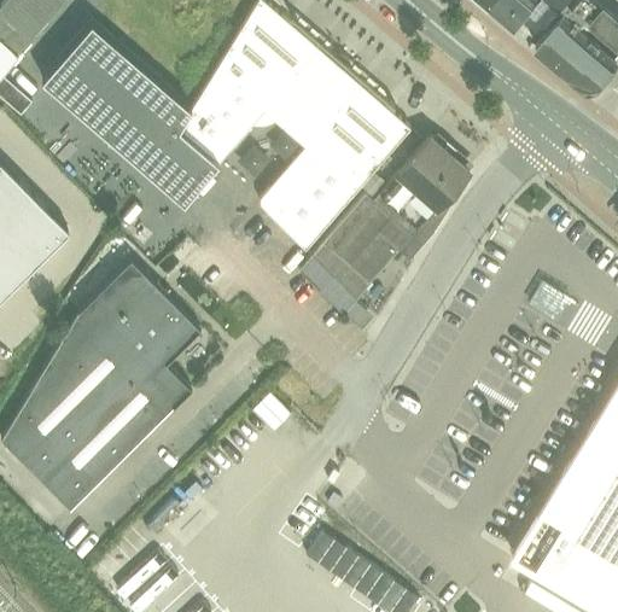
[(0,81),(31,46),(29,44),(66,0),(9,0),(0,11),(0,81)]
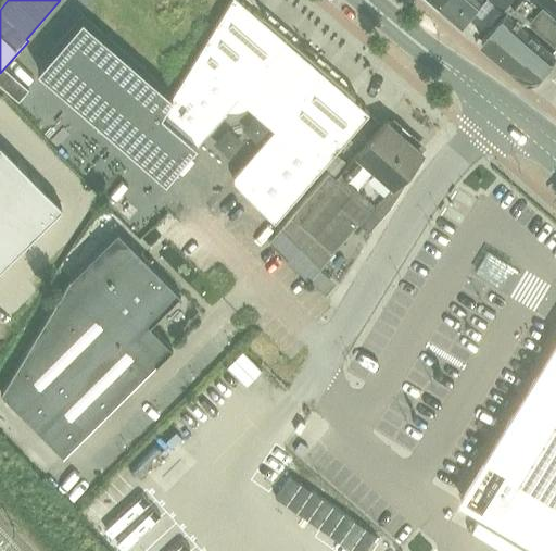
[(234,180),(234,186),(275,226),(369,117),(311,66),(311,60),(304,54),(299,55),(235,0),(234,0),(173,98),(84,21),(38,72),(147,166),(166,184),(171,178),(227,113),(227,114),(235,114),(242,113),(249,109),(275,133),(234,180)]
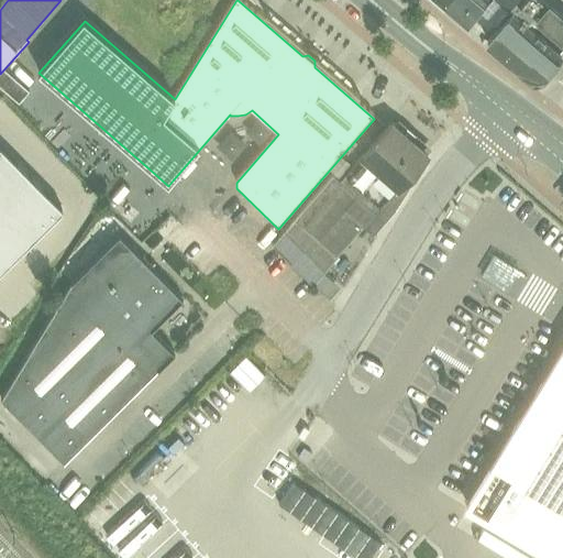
[(466,28),(488,3),(484,0),(450,0),(444,8),(466,28)]
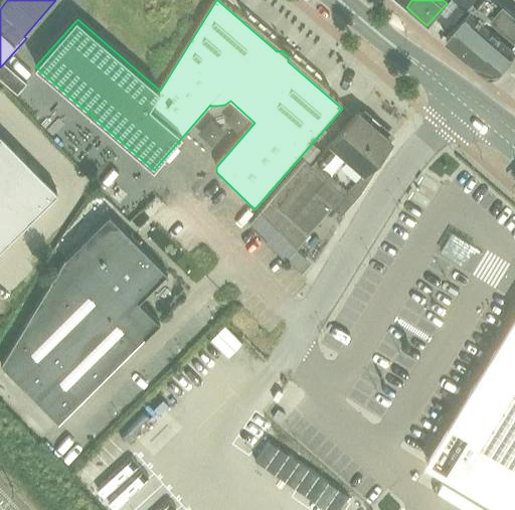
[(514,43),(514,19),(492,0),(482,0),(475,9),(472,6),(466,13),(466,14),(468,16),(446,41),(485,74),(485,75),(496,74),(496,73),(513,54),(498,40),(481,26),(484,22),(486,25),(489,21),(514,43)]
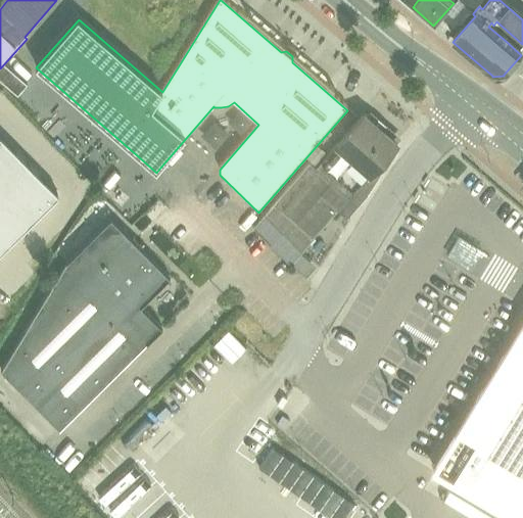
[(458,0),(458,1),(472,12),(471,13),(473,14),(473,13),(479,6),(482,9),(489,0),(458,0)]
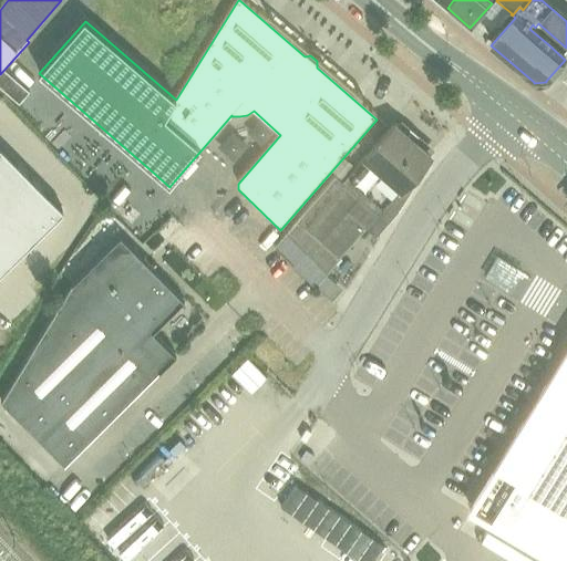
[(423,166),(424,165),(430,158),(393,126),(364,160),(342,186),(336,180),(275,250),(315,291),(340,262),(339,262),(366,231),(375,240),(398,215),(421,179),(429,170),(423,166)]
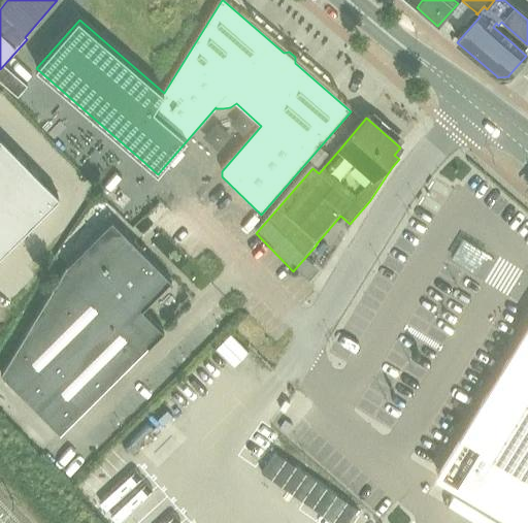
[(0,139),(0,256),(58,199),(0,139)]
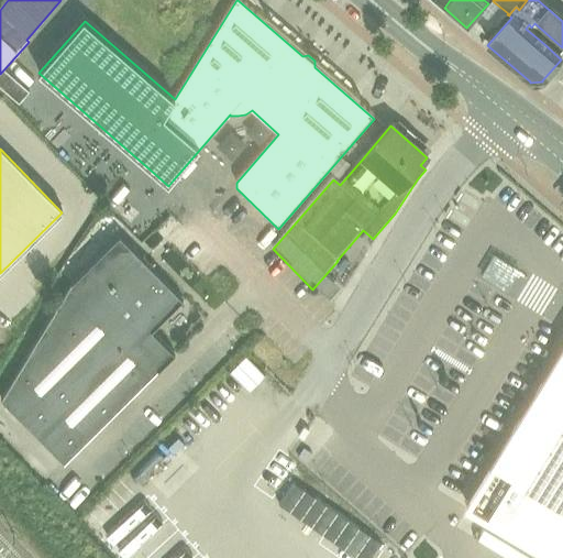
[(338,162),(329,174),(341,184),(352,170),(351,170),(340,160),(338,162)]
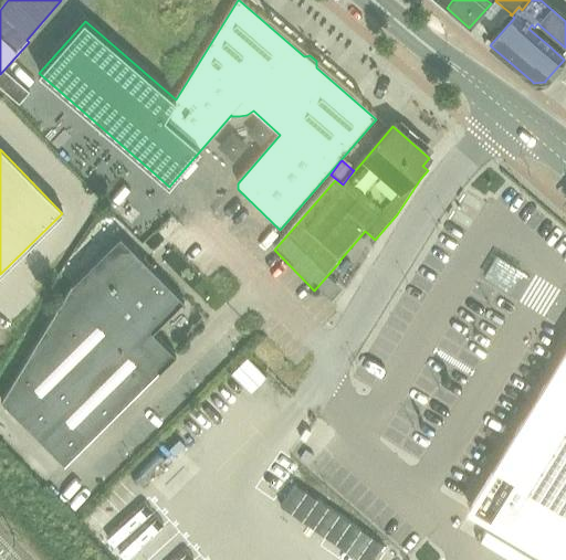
[(119,240),(72,287),(0,404),(64,468),(175,358),(152,335),(184,303),(150,271),(119,240)]
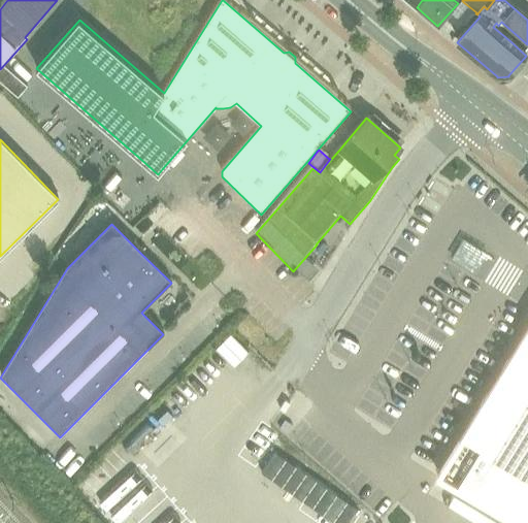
[(527,522),(527,329),(437,477),(440,479),(455,487),(513,522),(527,522)]
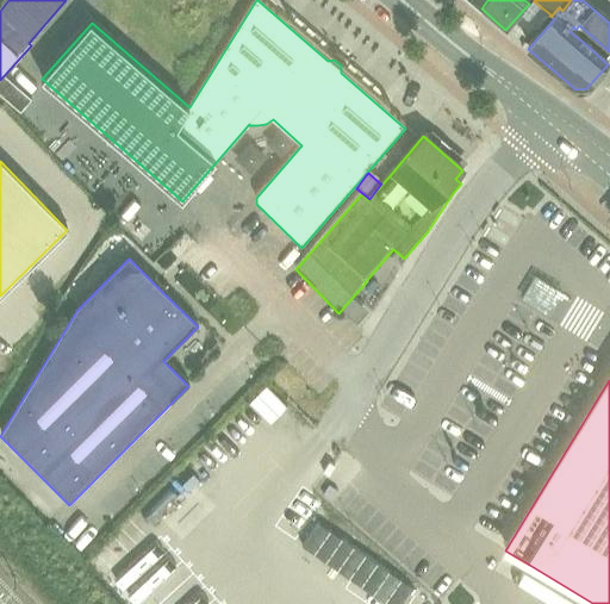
[(205,486),(286,405),(266,385),(185,466),(205,486)]
